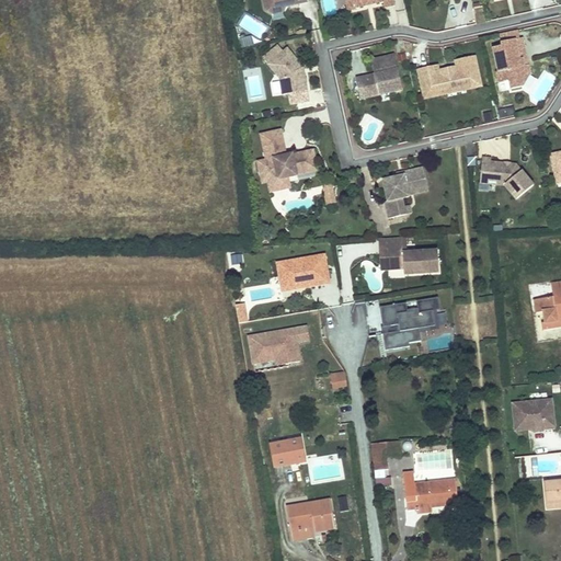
[(307,2),(306,0),(263,0),(265,9),(271,12),(283,10),(285,7),(287,4),(295,2),(295,4),(307,2)]
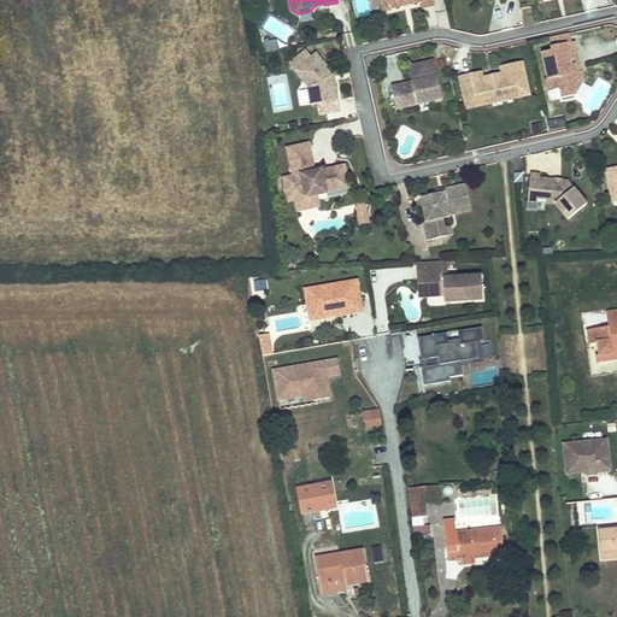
[(388,0),(378,0),(382,12),(391,11),(388,0)]
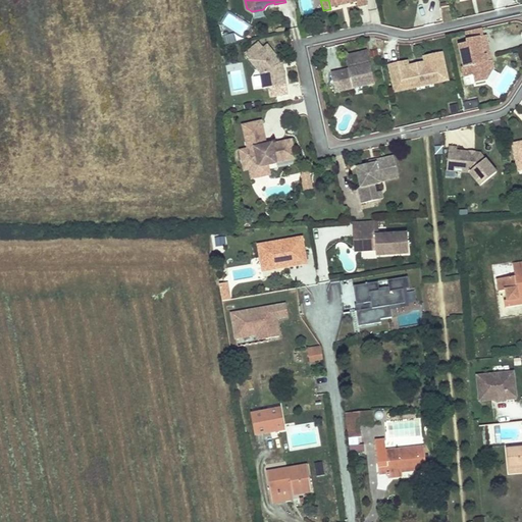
[(328,0),(330,9),(357,4),(358,9),(367,6),(366,0),(328,0)]
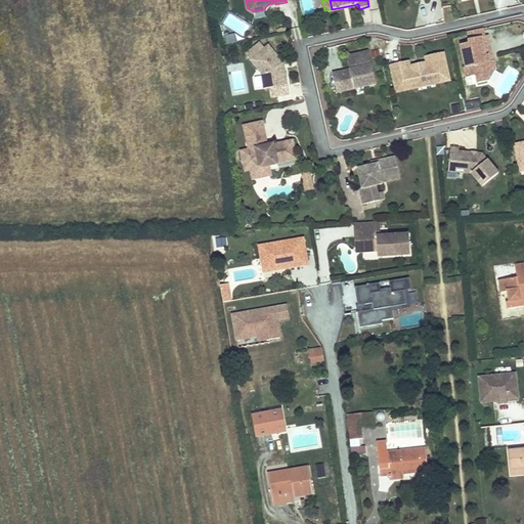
[(236,41),(234,34),(224,36),(226,44),(236,41)]
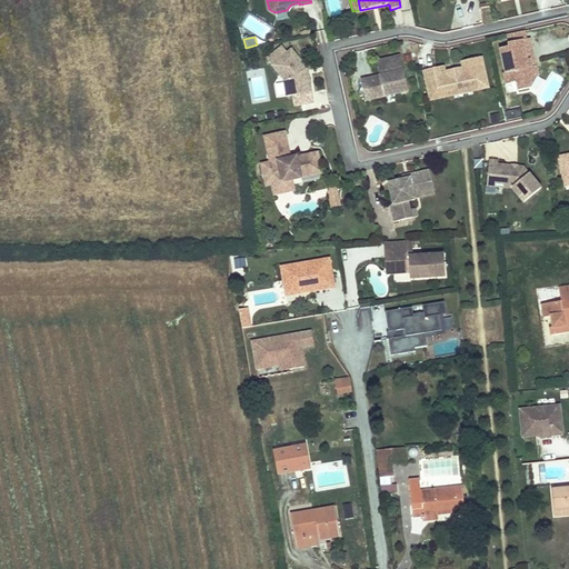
[(533,60),(529,39),(508,43),(509,48),(500,50),(506,73),(505,73),(507,85),(517,82),(519,90),(529,88),(538,76),(536,67),(531,68),(530,60),(533,60)]
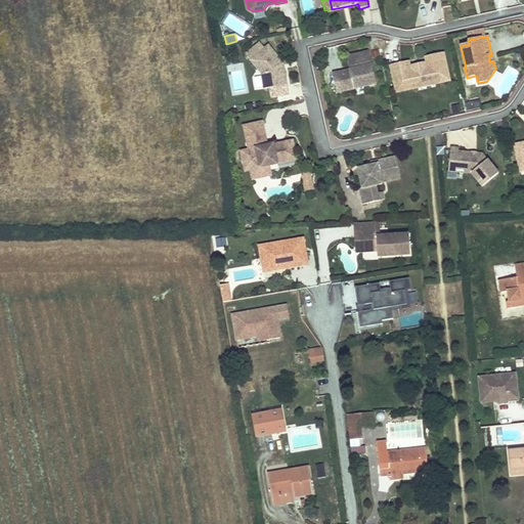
[(265,49),(260,44),(254,49),(258,54),(265,49)]
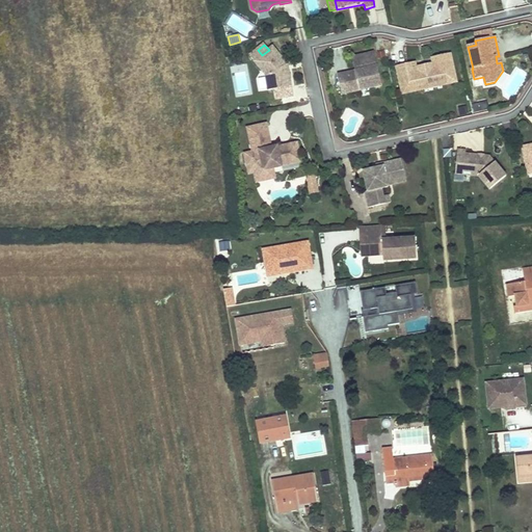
[(249,55),(262,70),(266,75),(268,90),(290,86),(288,71),(285,67),(287,64),(272,47),(269,50),(262,55),(258,50),(258,49),(249,55)]
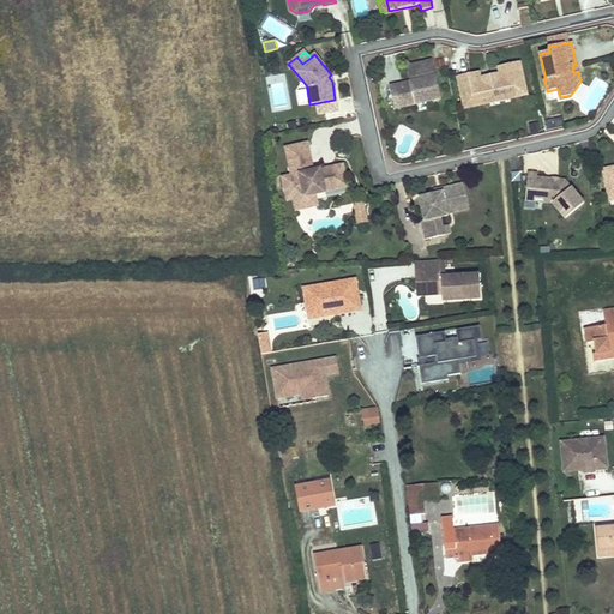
[(439,98),(431,60),(405,66),(409,82),(410,84),(401,86),(401,83),(389,85),(395,108),(415,103),(414,100),(426,97),(426,101),(439,98)]
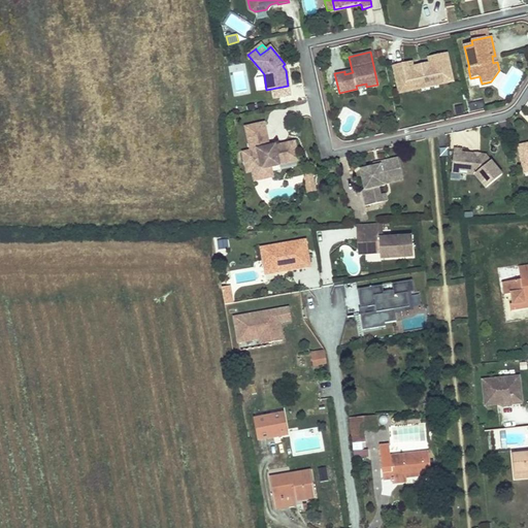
[(393,65),(396,84),(409,81),(410,91),(420,89),(423,84),(433,81),(438,85),(453,81),(447,53),(428,57),(429,62),(413,66),(411,61),(393,65)]
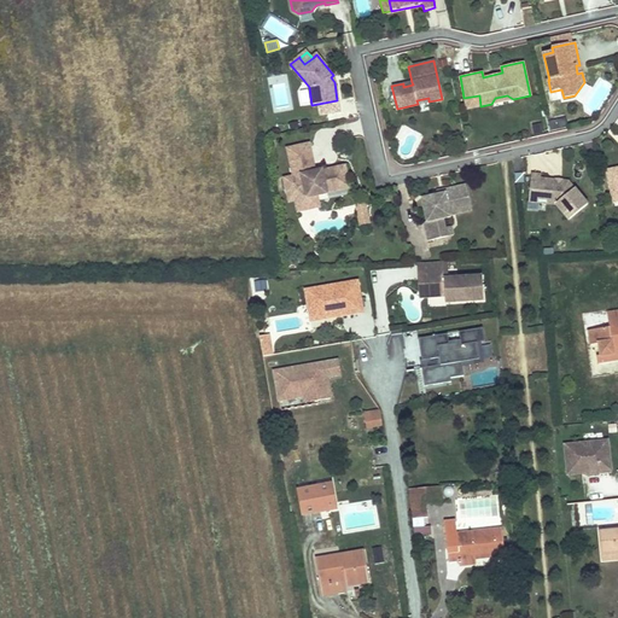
[(479,95),(464,98),(466,109),(481,106),(479,95)]
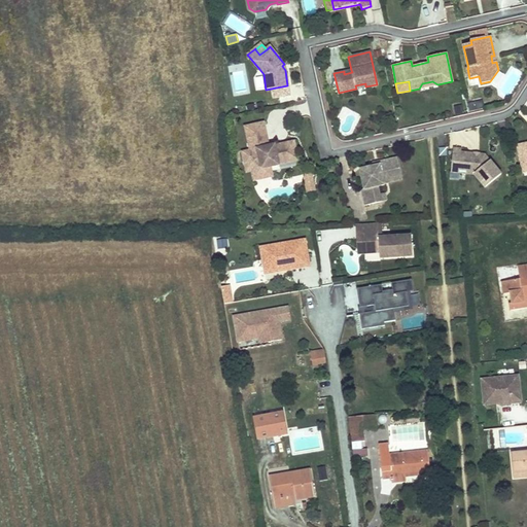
[(462,104),(454,105),(456,116),(464,114),(462,104)]
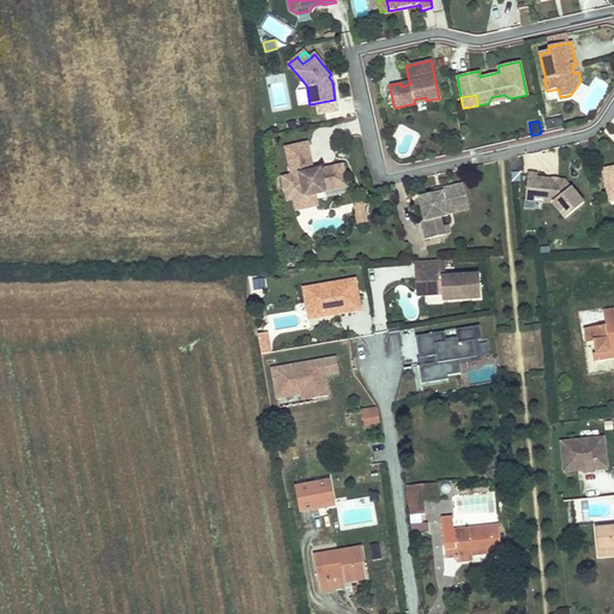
[(307,143),(284,148),(288,163),(311,158),(307,143)]
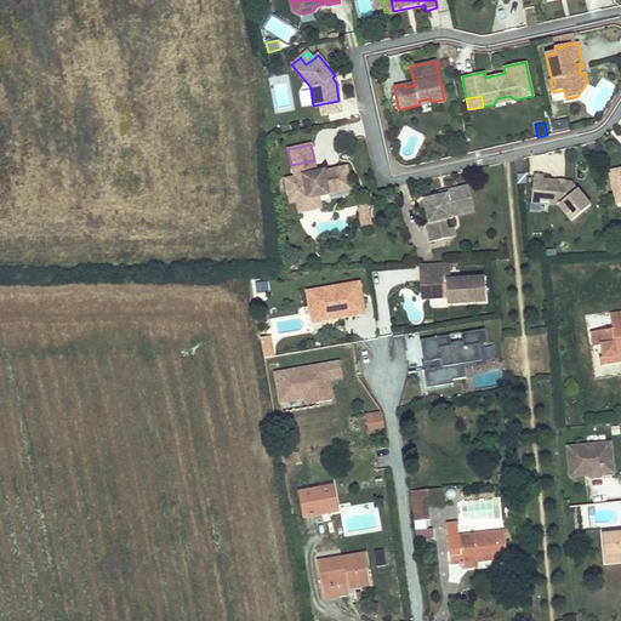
[(314,160),(291,165),(295,177),(317,172),(314,160)]
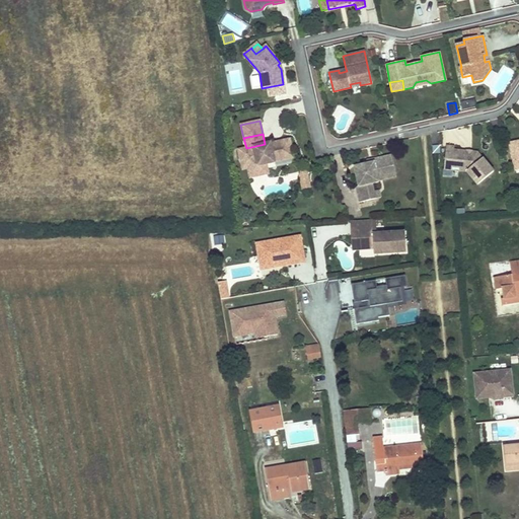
[(246,148),(238,149),(242,169),(247,168),(266,164),(275,162),(275,161),(294,157),(289,139),(270,143),(270,142),(265,144),(246,148)]
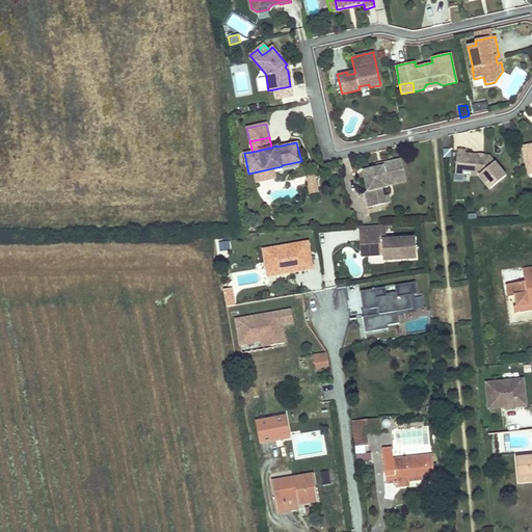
[(531,144),(522,148),(523,153),(531,151),(531,144)]
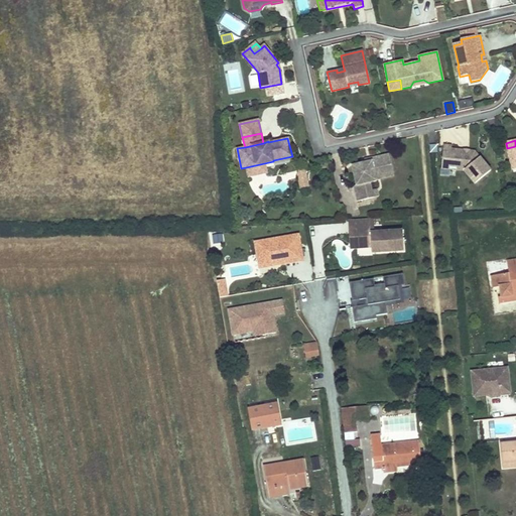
[(452,146),(443,145),(441,160),(449,161),(448,166),(457,167),(456,170),(465,171),(475,183),(490,171),(474,151),(469,151),(468,153),(465,153),(465,150),(450,149),(452,146)]
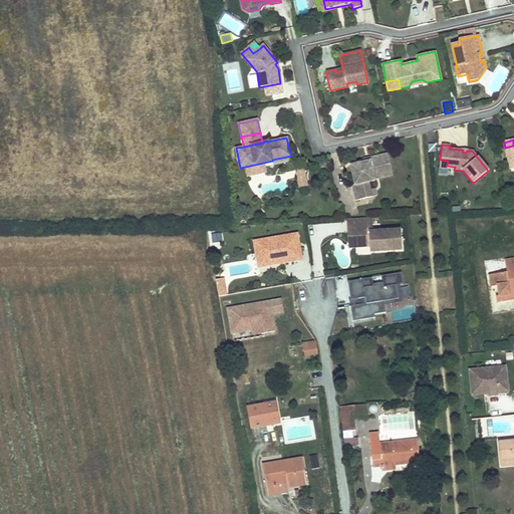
[(513,161),(513,146),(505,148),(508,163),(513,161)]
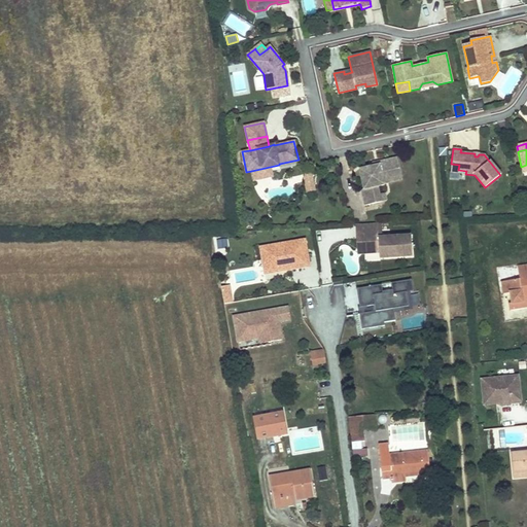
[(374,167),(360,170),(364,189),(362,190),(365,206),(382,202),(380,195),(379,187),(385,185),(385,184),(383,178),(401,174),(397,159),(379,163),(380,166),(374,167)]
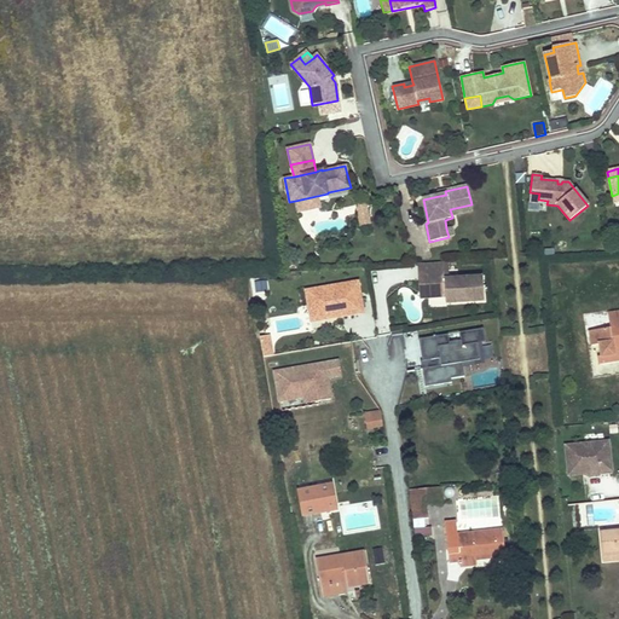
[(539,194),(530,192),(528,202),(547,204),(548,201),(538,200),(539,194)]
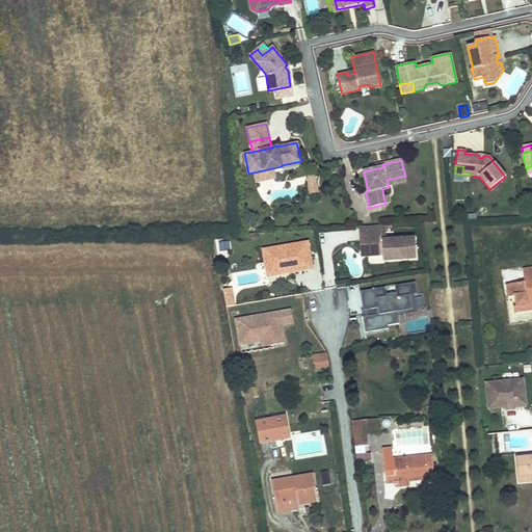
[(272,168),(254,173),(256,182),(275,178),(273,173),(272,168)]
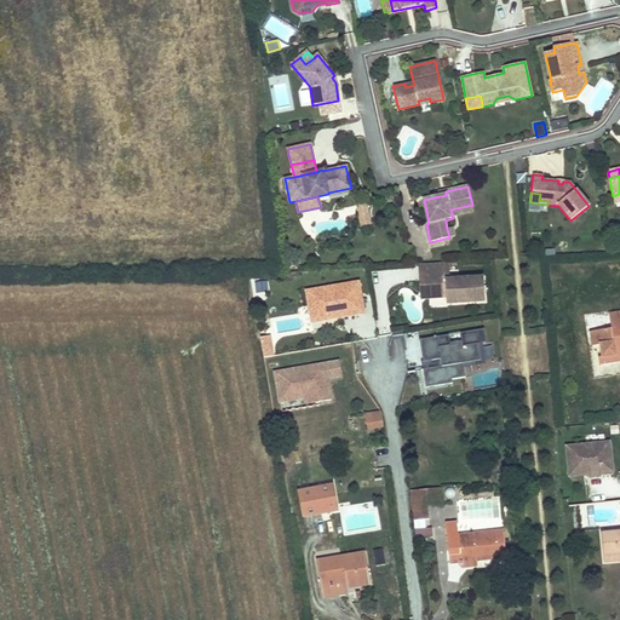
[(366,204),(357,205),(359,214),(362,227),(371,225),(366,204)]
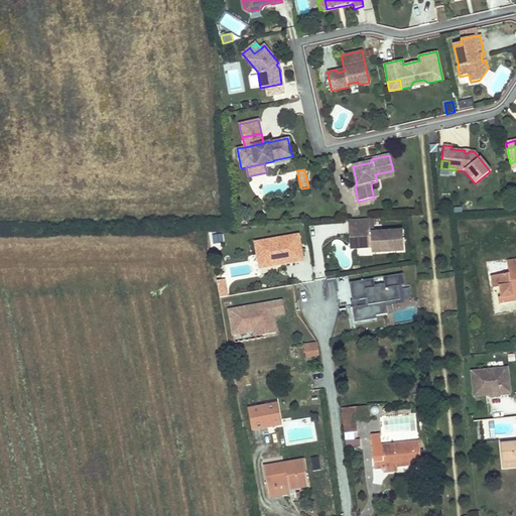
[(394,176),(393,170),(375,174),(377,180),(394,176)]
